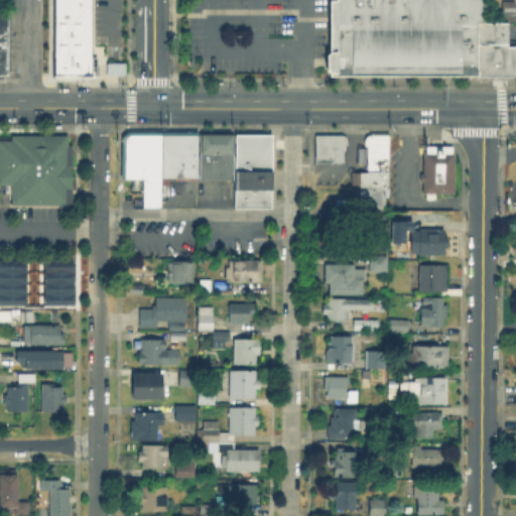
[(89,0),(89,75),(50,75),(50,0),(89,0)]
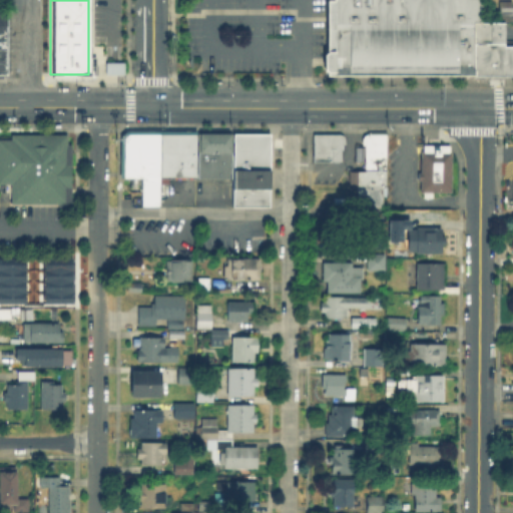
[(481,0),(481,20),(481,23),(507,23),(507,41),(512,41),(512,78),(507,78),(481,78),(481,79),(471,79),(328,78),(328,73),(325,73),(325,52),(328,52),(329,2),(335,2),(335,0),(481,0)]
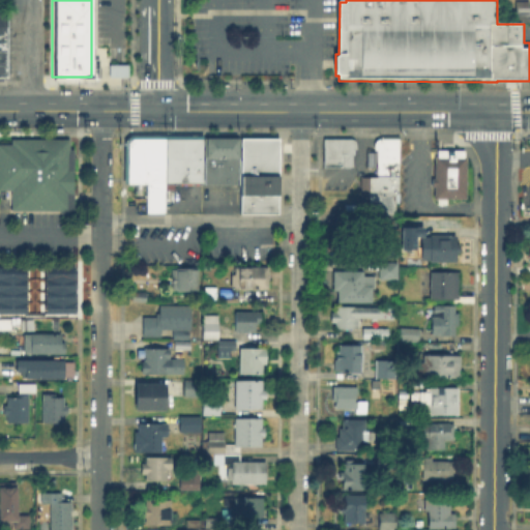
[(529,24),(516,24),(516,2),(529,3),(529,9),(529,24)]
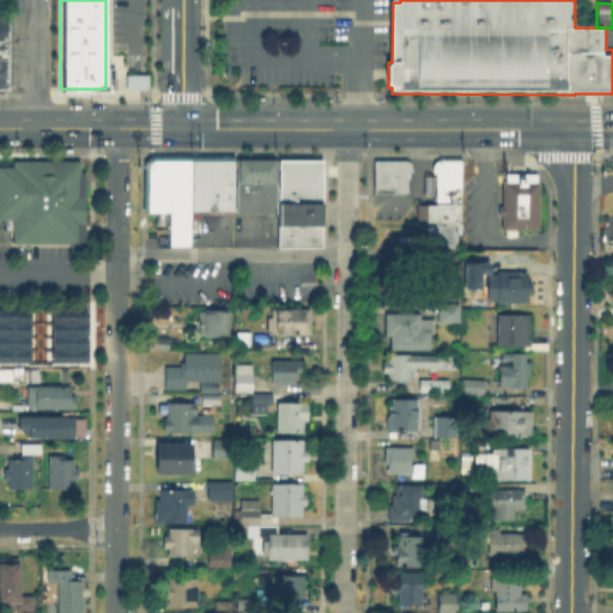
[(0,13),(10,13),(10,95),(0,95),(0,13)]
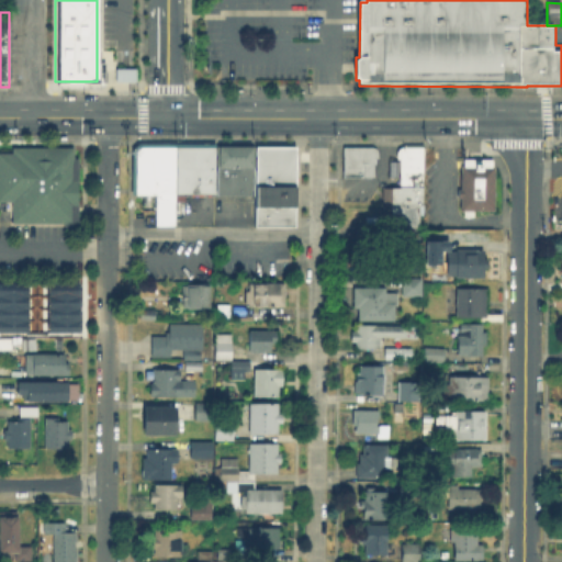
[(134,80),(113,80),(113,67),(133,67),(134,80)]
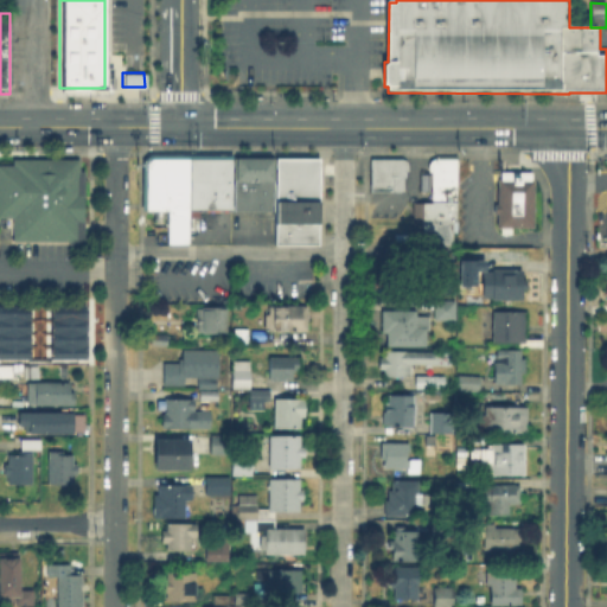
[(165,209),(144,209),(144,163),(149,157),(186,157),(186,210),(186,243),(165,242),(165,209)]
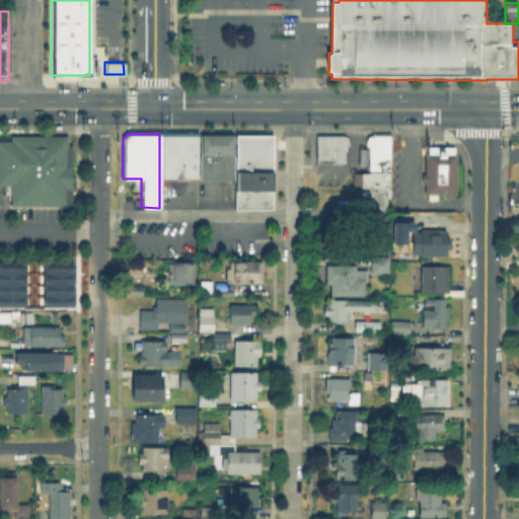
[(198,179),(159,179),(159,134),(198,134),(198,179)]
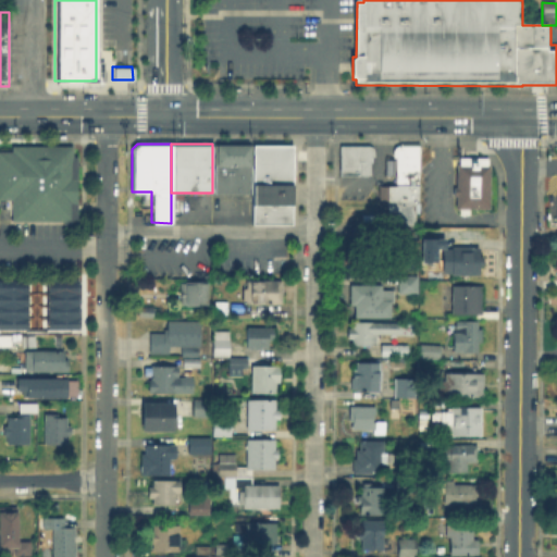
[(250,144),(250,193),(212,193),(212,144),(250,144)]
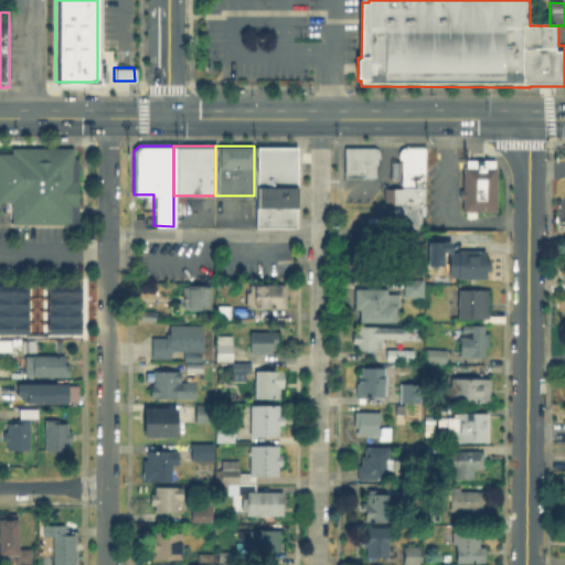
[(294,226),(254,226),(254,195),(254,146),(295,147),(294,226)]
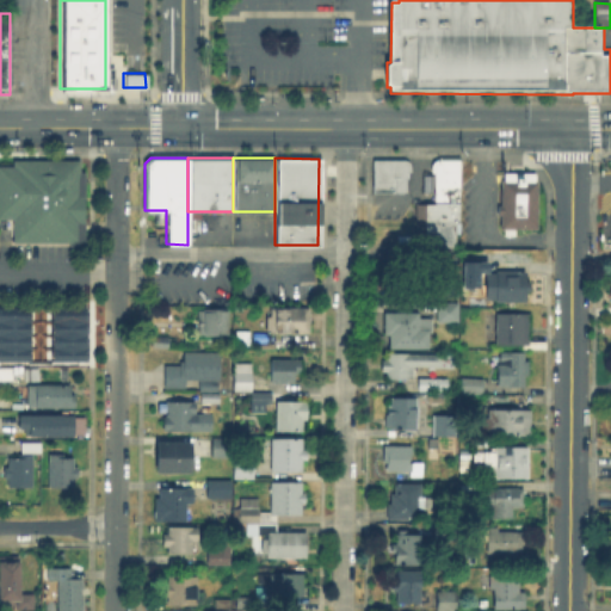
[(79,159),(79,170),(84,170),(84,218),(85,218),(84,241),(81,241),(81,246),(68,246),(68,241),(11,241),(11,218),(0,218),(0,164),(11,164),(11,159),(79,159)]
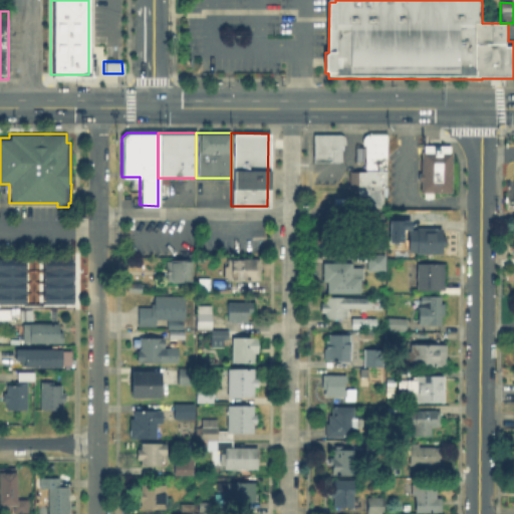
[(352,184),(352,173),(365,173),(365,136),(389,136),(389,198),(384,198),(384,210),(352,210),(352,184)]
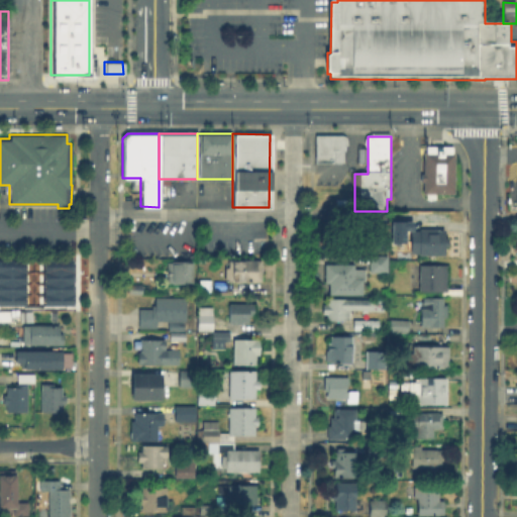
[(346,137),(348,137),(348,151),(346,151),(346,166),(318,166),(318,151),(317,151),(317,137),(346,137)]
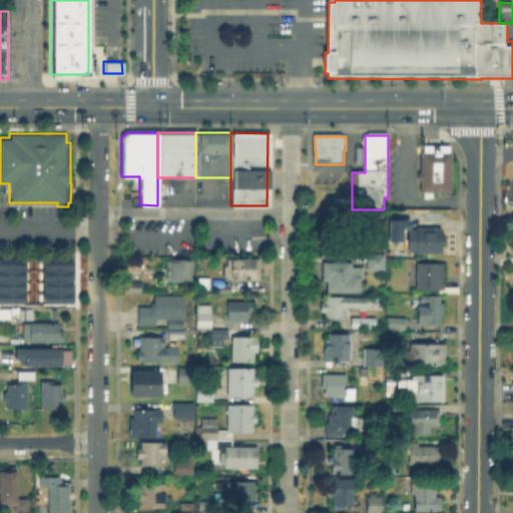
[(452,148),(452,194),(423,194),(423,181),(417,181),(417,173),(423,173),(424,148),(452,148)]
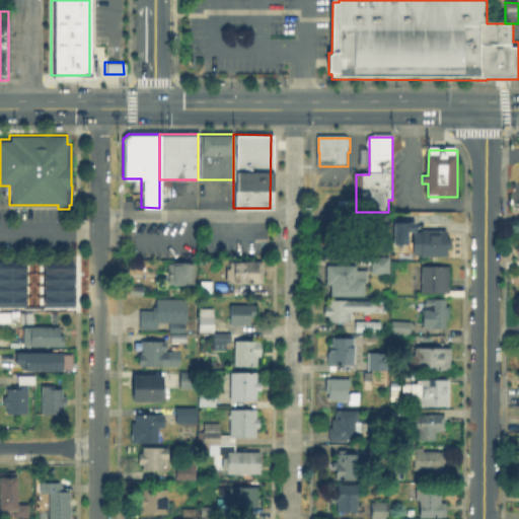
[(405,241),(391,241),(391,225),(405,225),(405,241)]
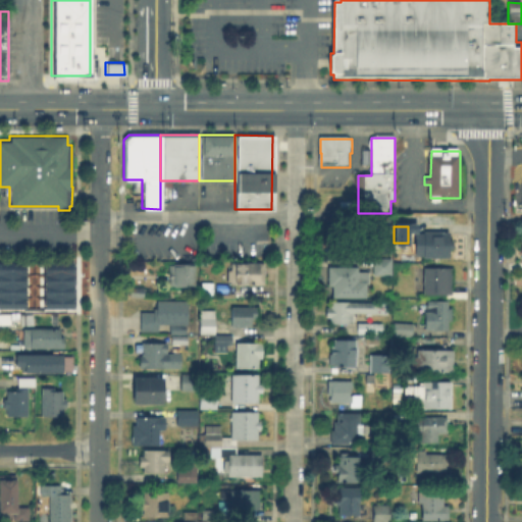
[(450,233),(450,243),(454,243),(454,249),(450,249),(450,259),(415,258),(416,233),(450,233)]
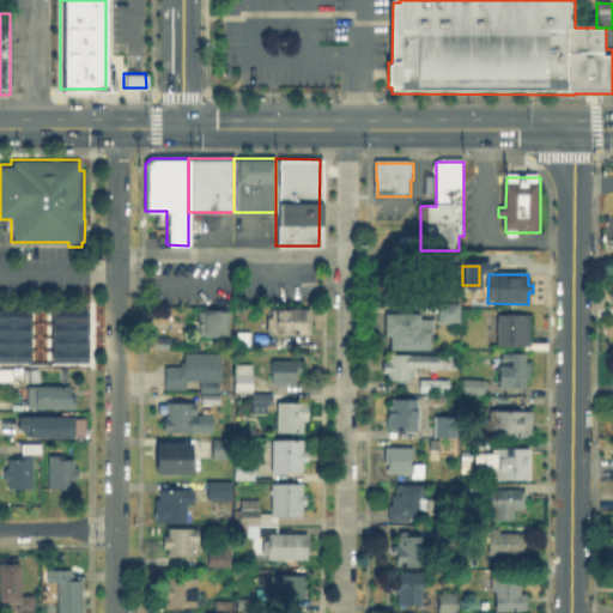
[(461,325),(439,325),(439,305),(461,305),(461,325)]
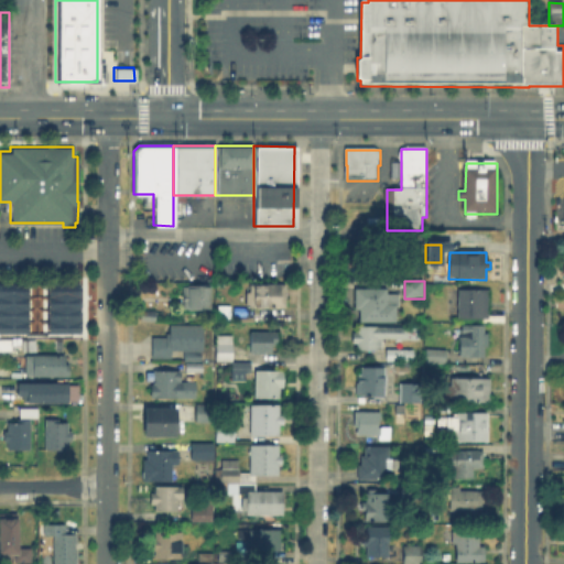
[(206,312),(182,312),(182,289),(185,289),(185,286),(206,286),(206,290),(210,290),(209,306),(206,306),(206,312)]
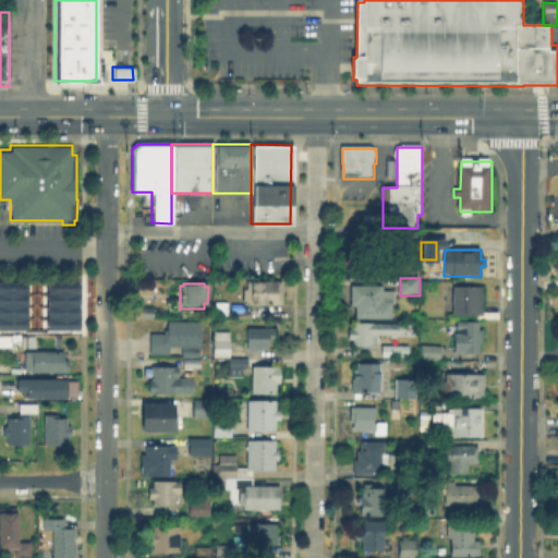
[(249,305),(244,305),(244,290),(249,290),(249,283),(283,283),(283,305),(249,305)]
